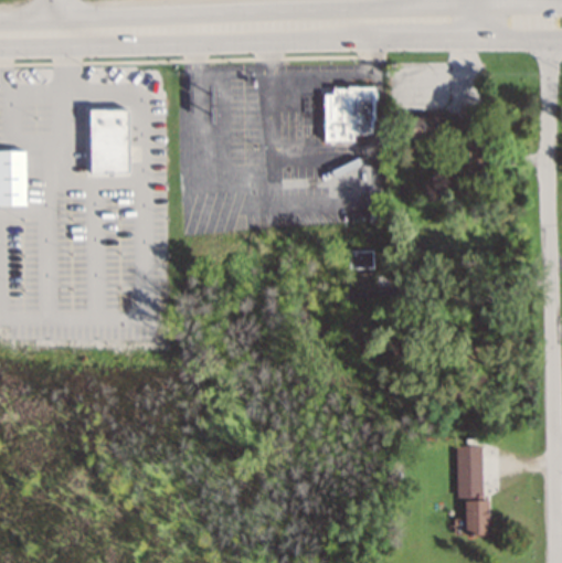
[(377,130),(375,85),(328,86),(329,144),(356,142),(356,130),(377,130)]
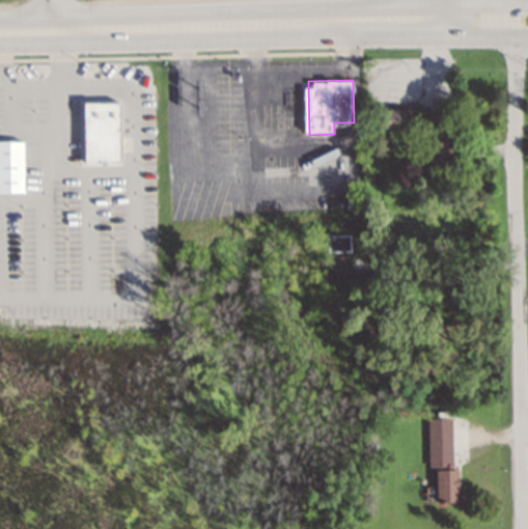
[(84,243),(127,243),(127,134),(127,101),(85,101),(84,243)]
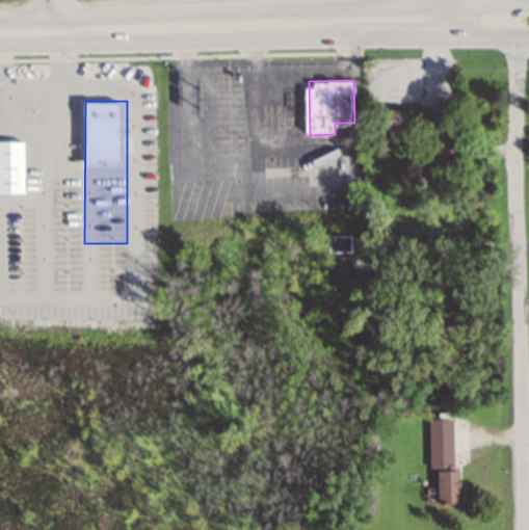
[(414,110),(380,110),(380,131),(414,131),(414,110)]
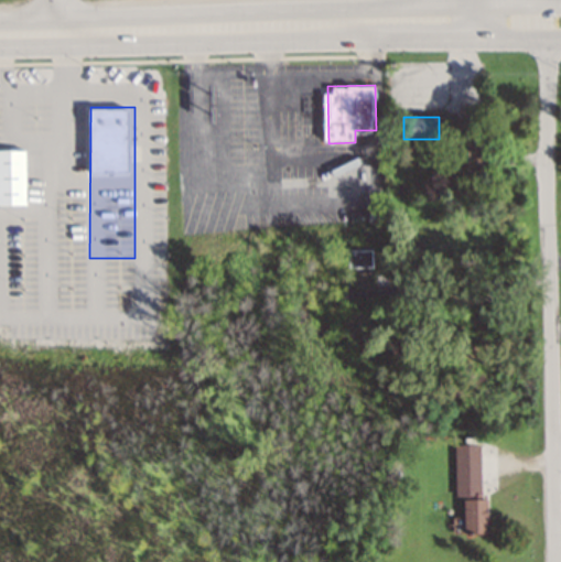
[(0,150),(0,206),(28,207),(28,150),(0,150)]
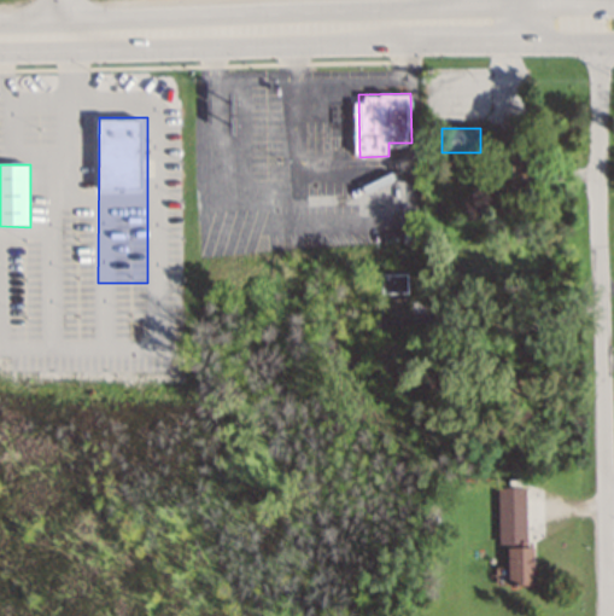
[(501,488),(501,546),(527,546),(527,488),(501,488)]
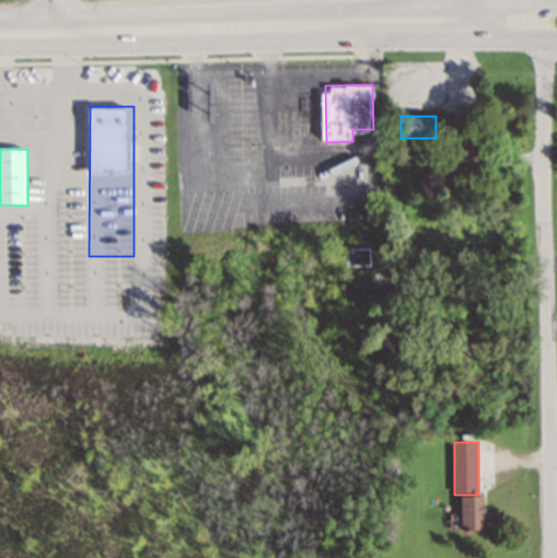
[(461,531),(485,531),(485,497),(461,497),(461,531)]
